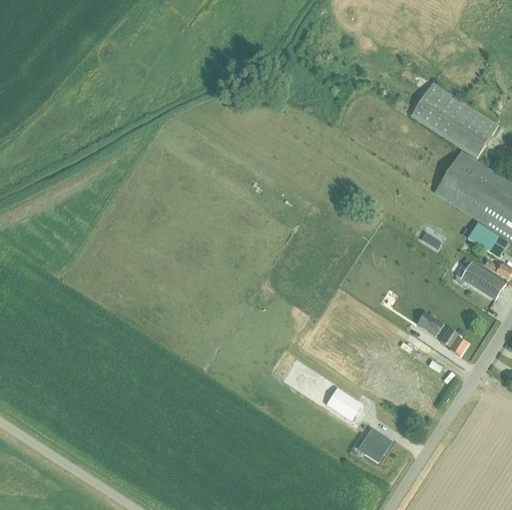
[(476,157),(498,123),(432,81),(411,115),(476,157)]
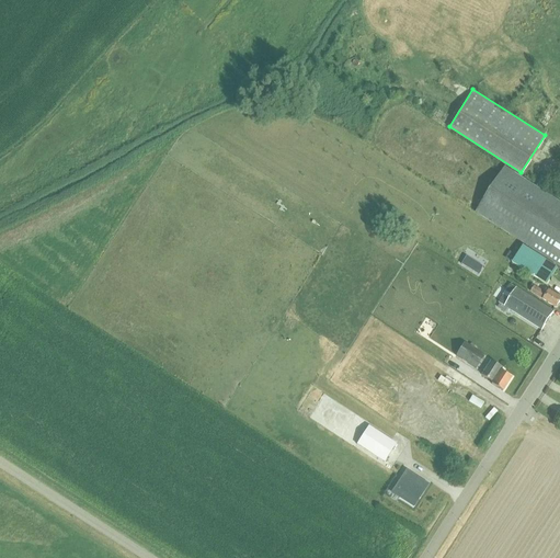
[(476,211),(559,265),(559,200),(505,164),(476,211)]
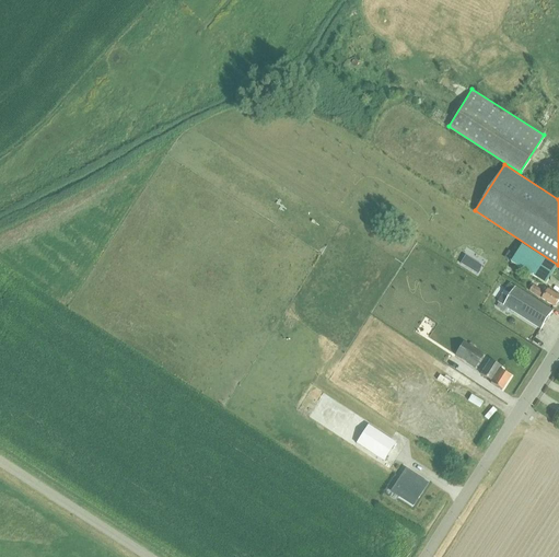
[(545,281),(556,264),(521,243),(511,260),(545,281)]
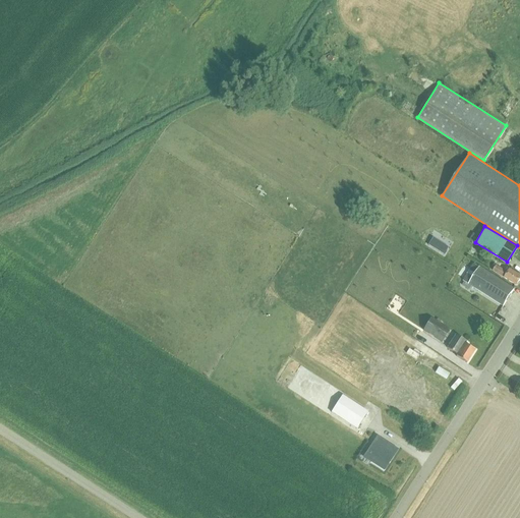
[(442,242),(438,249),(443,253),(448,245),(442,242)]
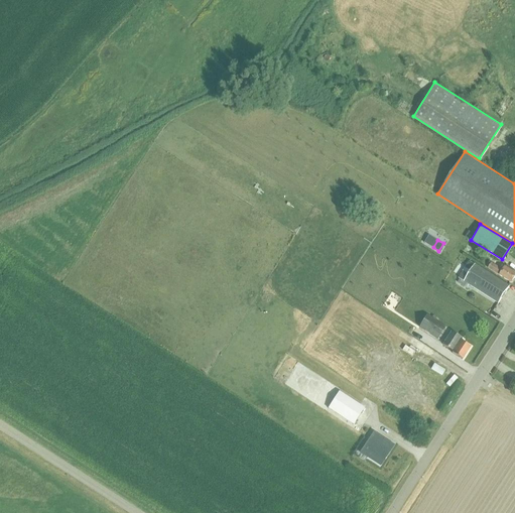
[(469,258),(458,276),(497,301),(508,283),(469,258)]
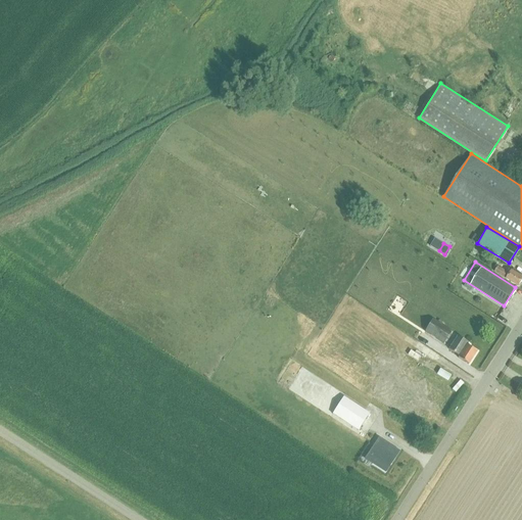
[(517,284),(521,277),(521,274),(512,268),(510,272),(497,264),(493,270),(506,277),(517,284)]
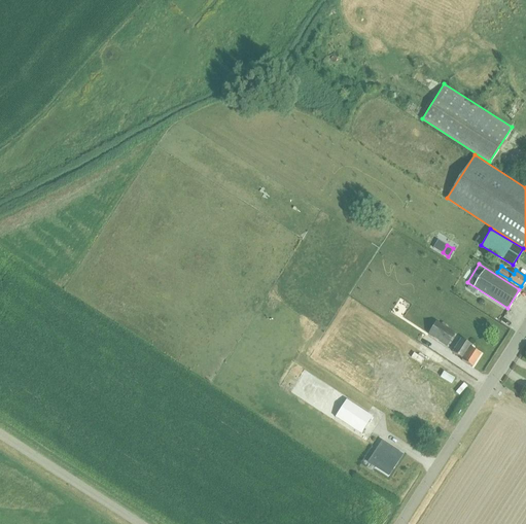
[(435,319),(427,332),(446,343),(454,332),(435,319)]
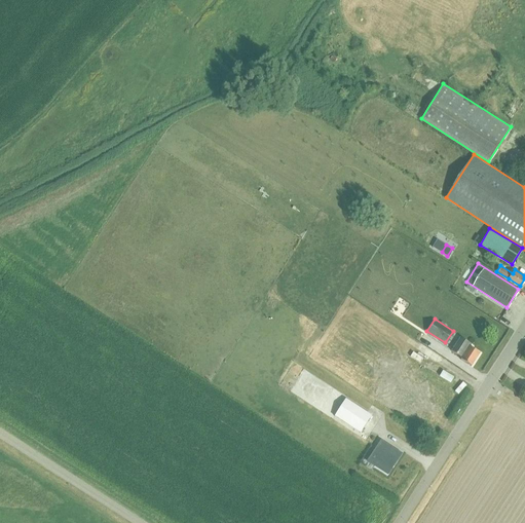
[(471,364),(479,350),(469,344),(470,342),(458,335),(450,348),(460,355),(459,358),(471,364)]
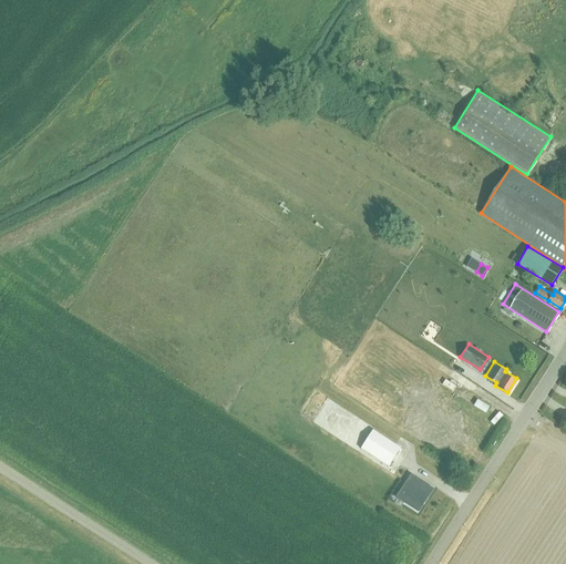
[(440,377),(436,381),(448,388),(450,383),(440,377)]
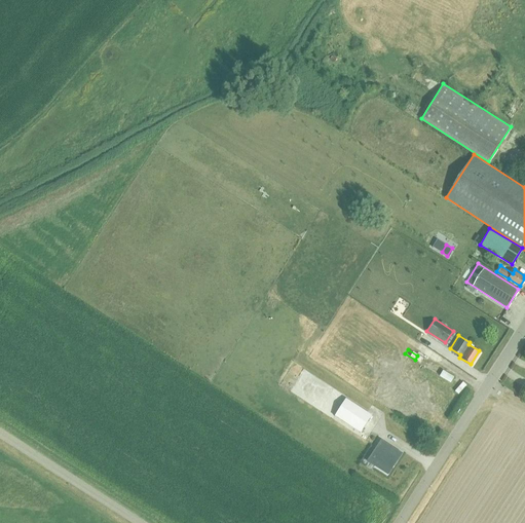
[(422,361),(419,366),(430,371),(433,366),(422,361)]
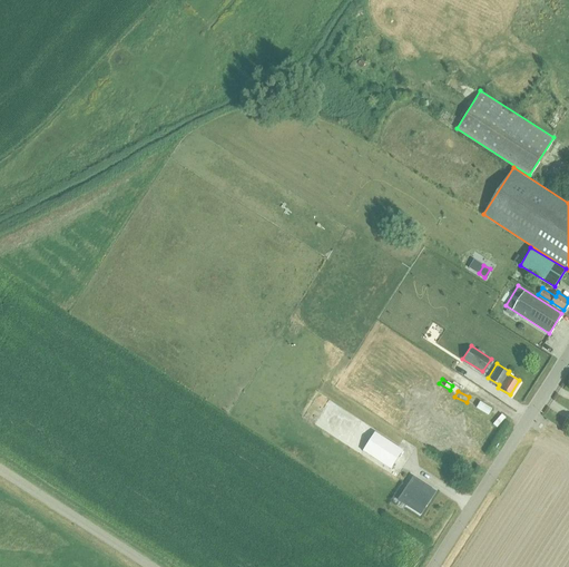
[(373,430),(361,449),(389,467),(401,448),(373,430)]
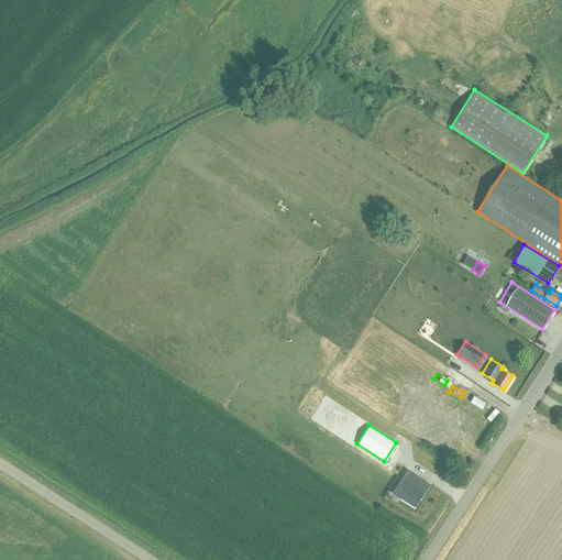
[(414,505),(428,483),(407,470),(401,478),(409,482),(399,496),(414,505)]
